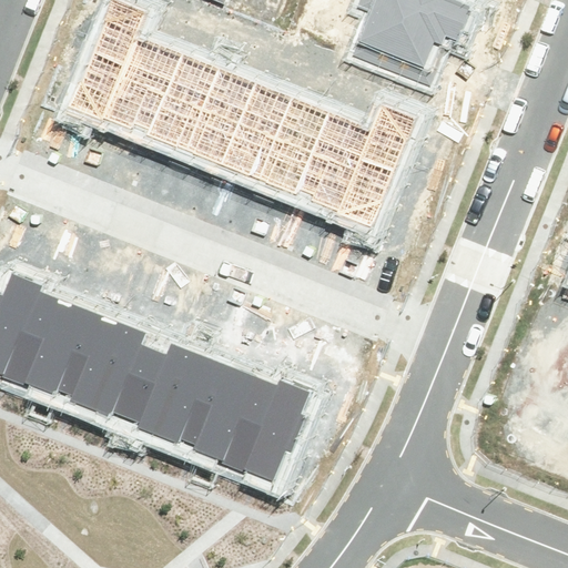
[(145,10),(119,0),(112,0),(103,22),(107,24),(94,54),(123,66),(134,39),(145,10)]
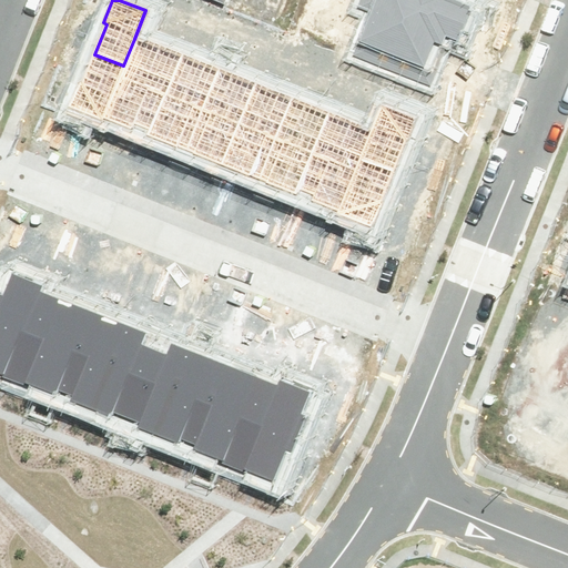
[(369,13),(354,53),(423,81),(437,48),(457,57),(478,4),(466,0),(362,0),(359,9),(369,13)]
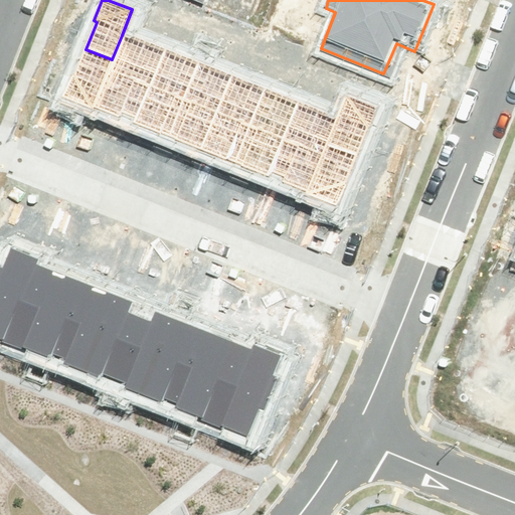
[(164,52),(122,35),(112,59),(93,106),(121,117),(123,113),(137,119),(164,52)]
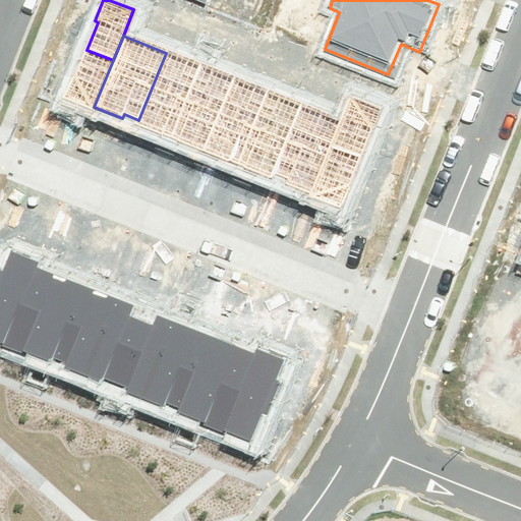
[(72,75),(63,98),(93,110),(94,107),(113,60),(87,50),(76,76),(72,75)]
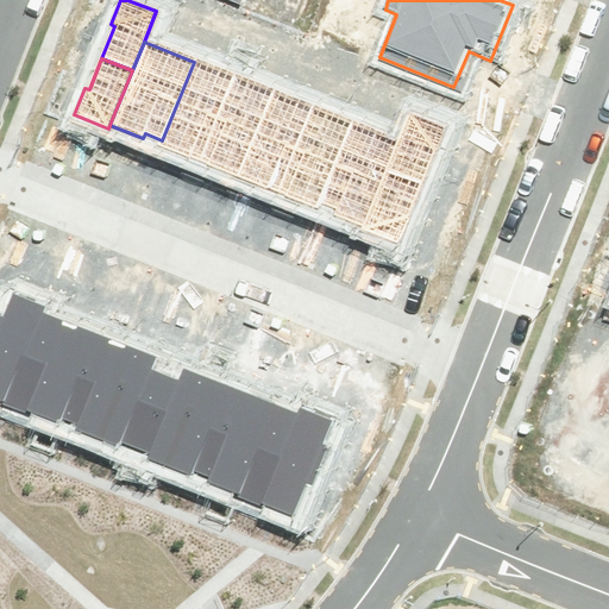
[(234,77),(194,62),(162,140),(159,145),(202,162),(234,77)]
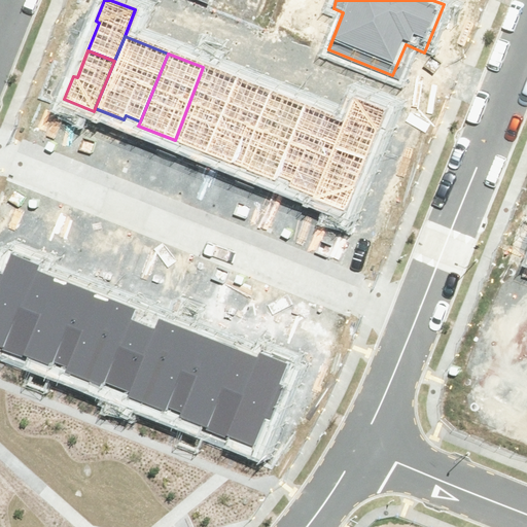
[(236,79),(203,67),(175,140),(208,152),(236,79)]
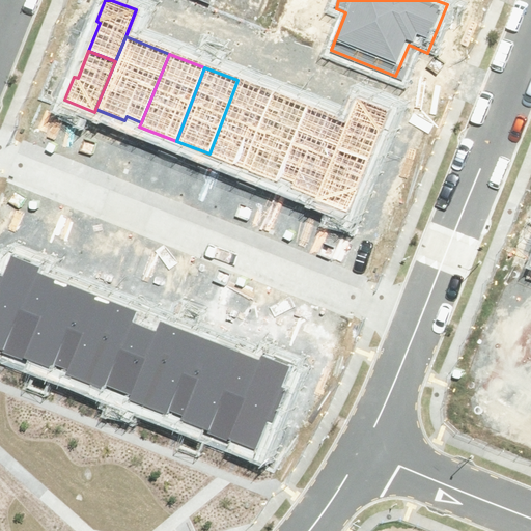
[(273,93),(238,80),(210,154),(244,167),(273,93)]
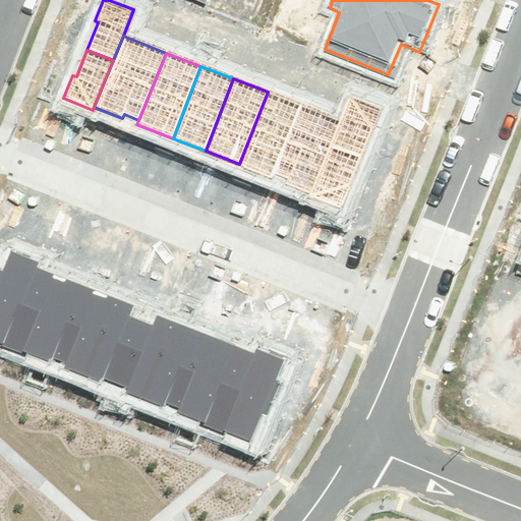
[(301,106),(268,92),(239,164),(274,177),(275,174),(301,106)]
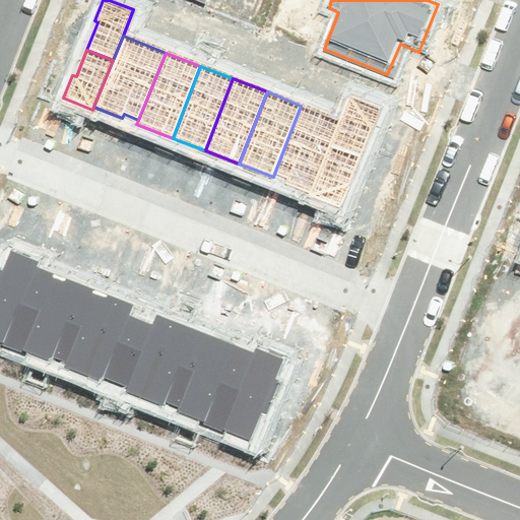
[(339,120),(329,146),(361,158),(381,108),(349,95),(339,120)]
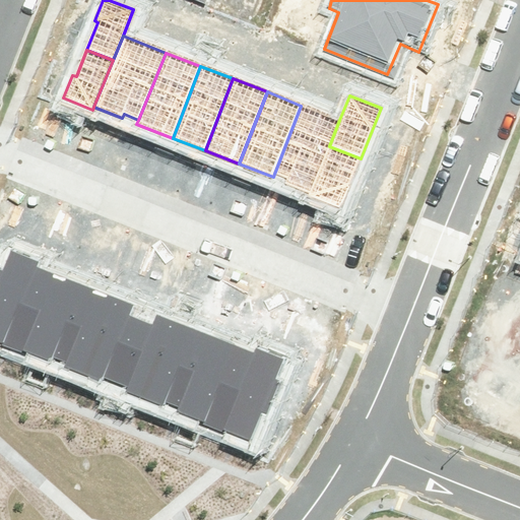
[(339,120),(301,106),(274,174),(288,179),(286,184),(310,193),(329,146),(339,120)]
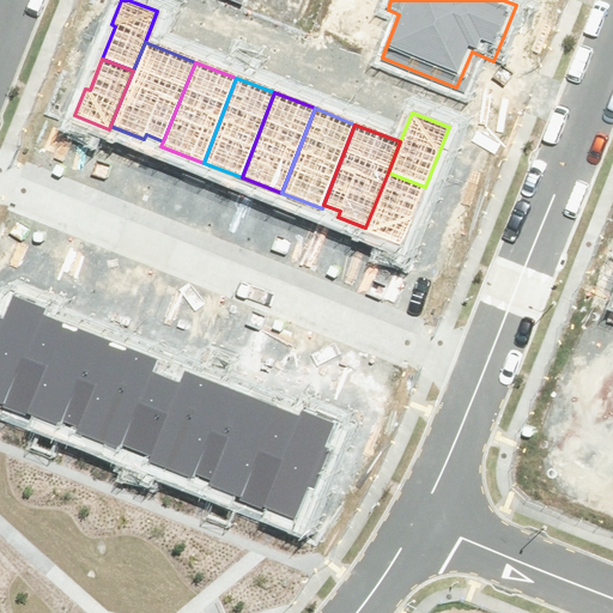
[(425,187),(388,173),(365,228),(364,230),(401,244),(425,187)]
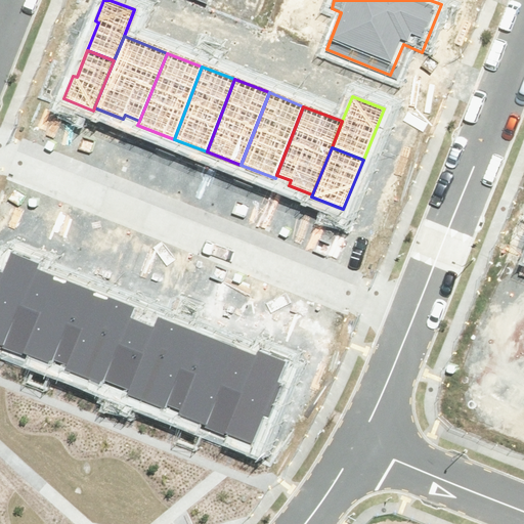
[(0,345),(2,346),(1,349),(22,357),(24,353),(55,276),(37,269),(39,264),(10,252),(2,273),(0,272),(0,345)]
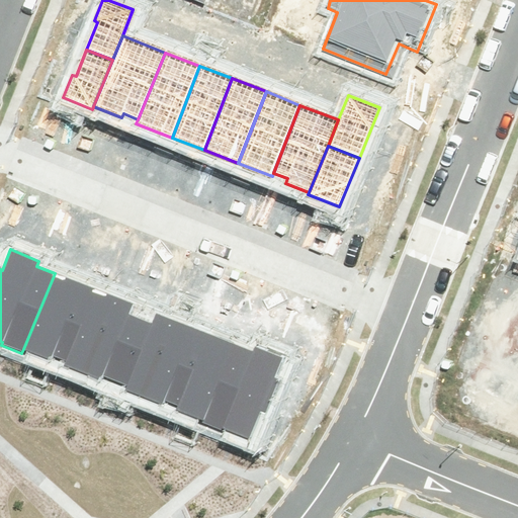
[(55,273),(23,349),(50,360),(52,355),(66,361),(94,289),(55,273)]
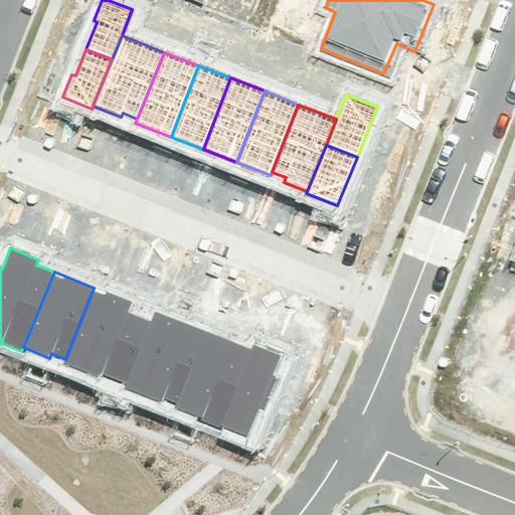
[(132,303),(94,288),(65,359),(63,364),(101,378),(103,373),(128,312),(132,303)]
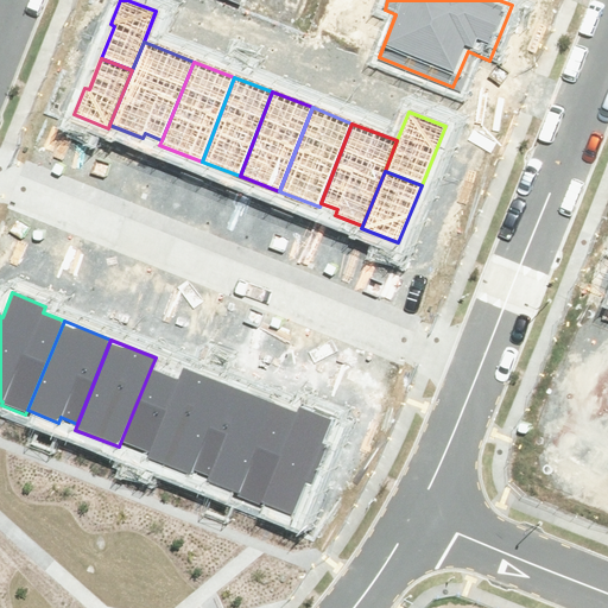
[(178,379),(151,368),(121,441),(151,453),(149,458),(190,475),(192,469),(227,385),(183,367),(178,379)]
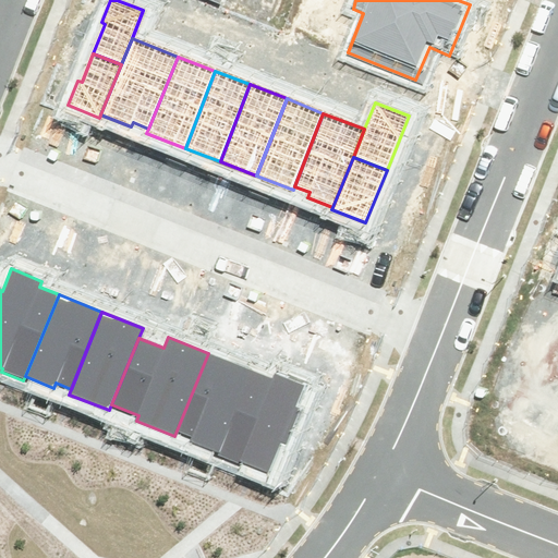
[(251,371),(208,353),(177,431),(193,437),(191,440),(219,451),(251,371)]
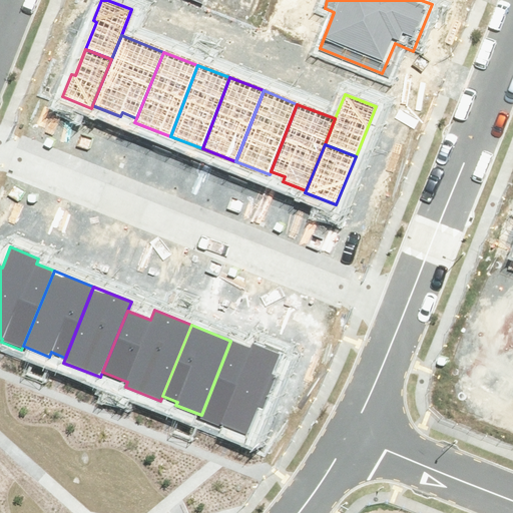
[(230,341),(201,415),(200,419),(221,428),(222,425),(246,434),(258,406),(262,408),(275,375),(272,374),(280,354),(251,343),(249,348),(230,341)]
